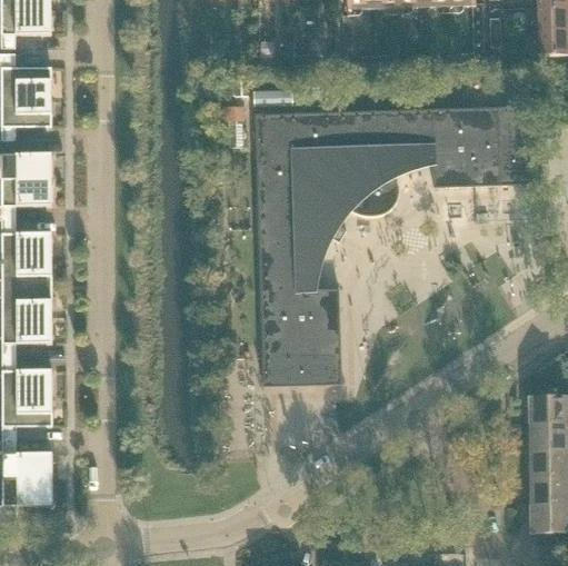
[(346,0),(347,9),(369,8),(368,0),(346,0)]
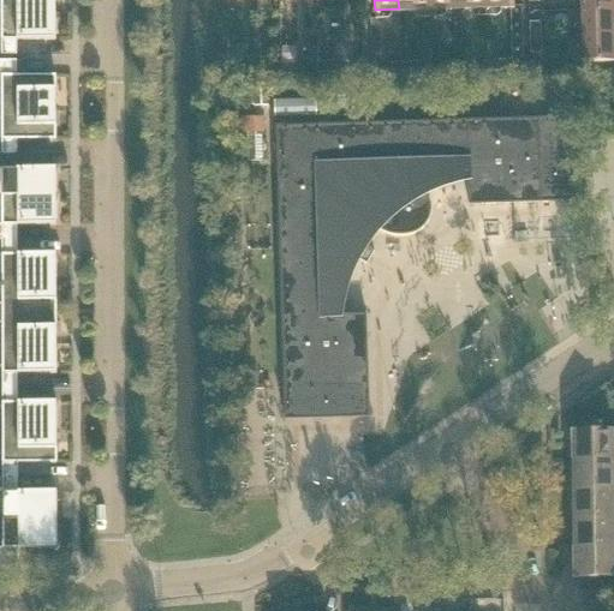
[(54,6),(0,6),(0,52),(16,52),(16,37),(54,37),(54,6)]
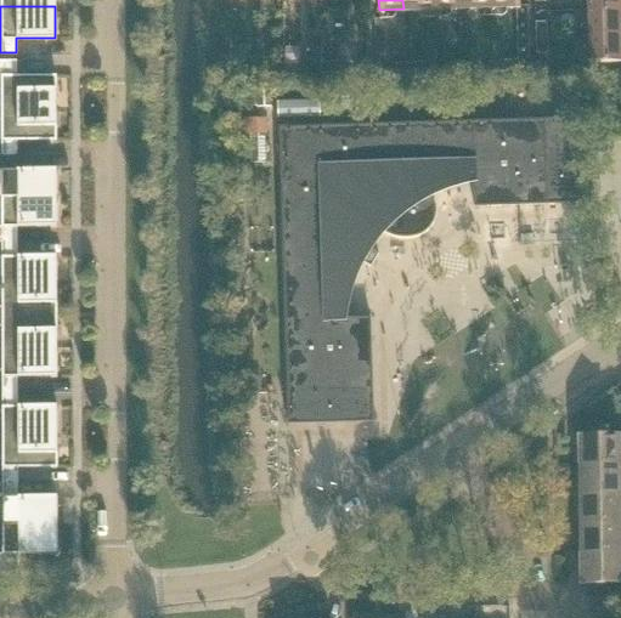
[(528,18),(526,6),(515,6),(515,20),(528,18)]
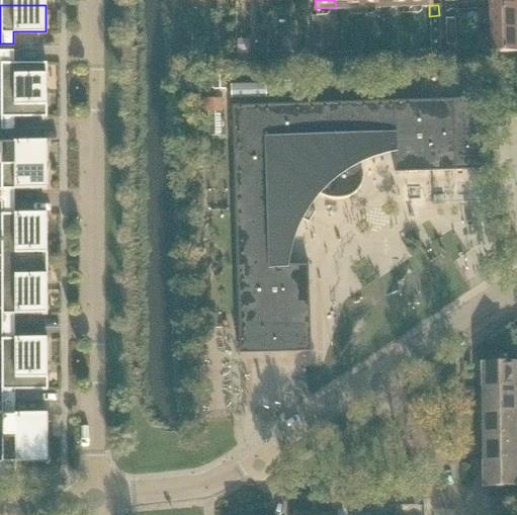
[(516,5),(490,7),(491,28),(516,27),(516,5)]
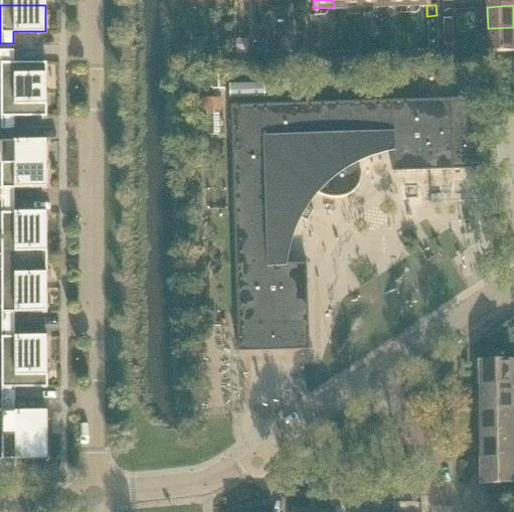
[(426,16),(426,26),(437,26),(437,15),(426,16)]
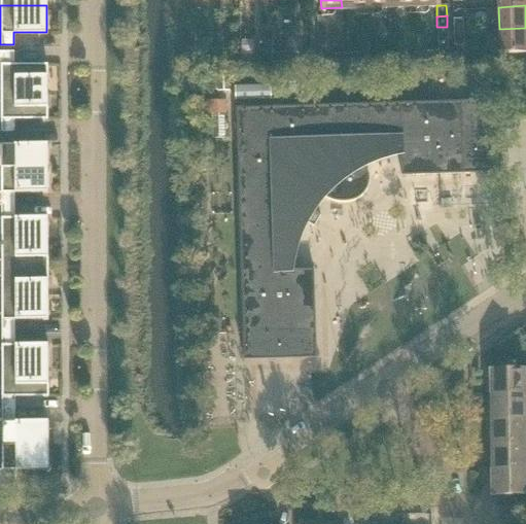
[(453,18),(453,31),(463,31),(462,16),(453,18)]
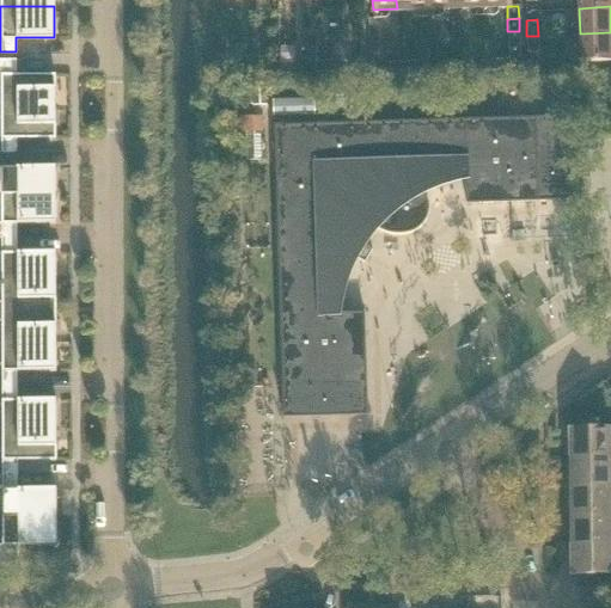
[(507,31),(508,44),(519,44),(519,31),(507,31)]
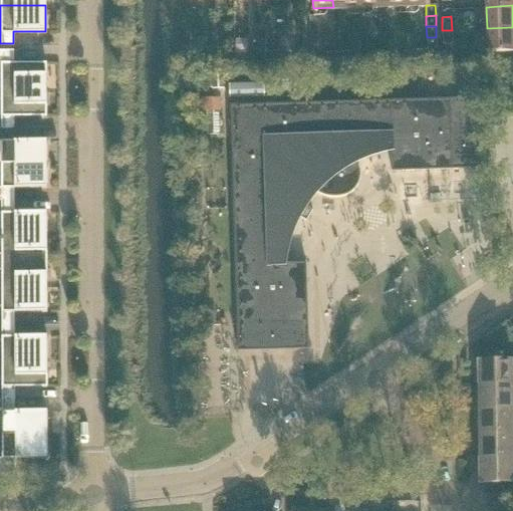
[(512,27),(487,28),(487,50),(512,49),(512,27)]
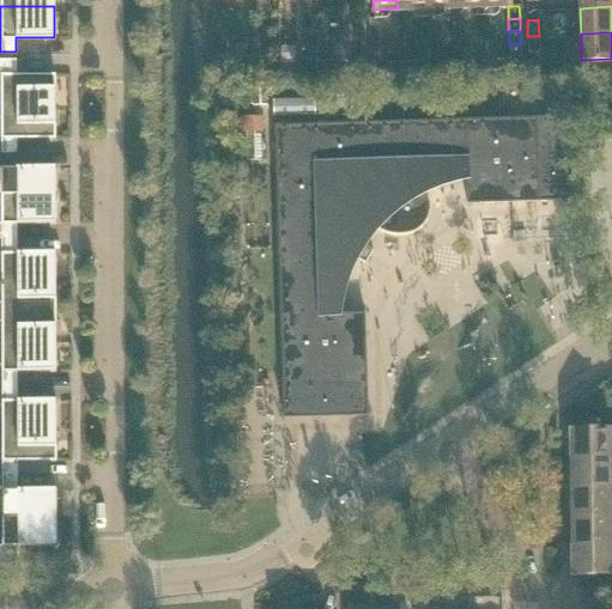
[(539,36),(527,36),(528,50),(539,50),(539,36)]
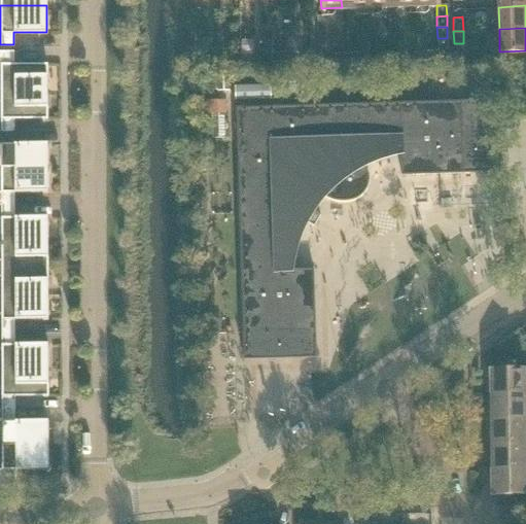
[(447,38),(437,38),(437,48),(448,48),(447,38)]
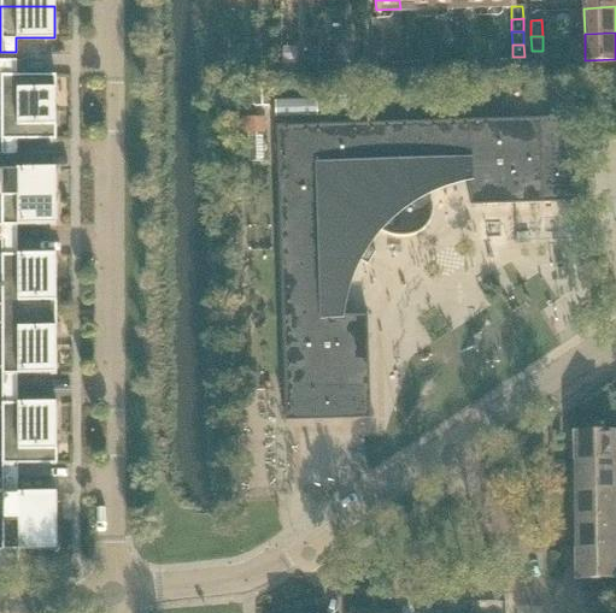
[(0,72),(0,105),(54,105),(54,72),(16,72),(15,58),(0,57),(0,72)]
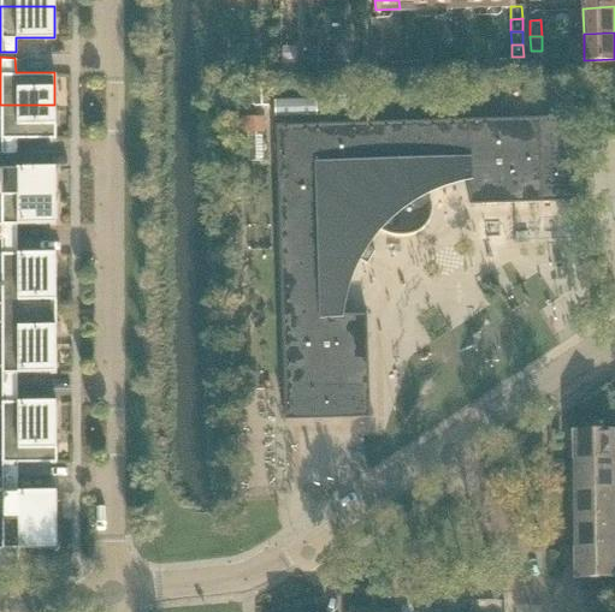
[(318,71),(333,70),(332,59),(317,59),(318,71)]
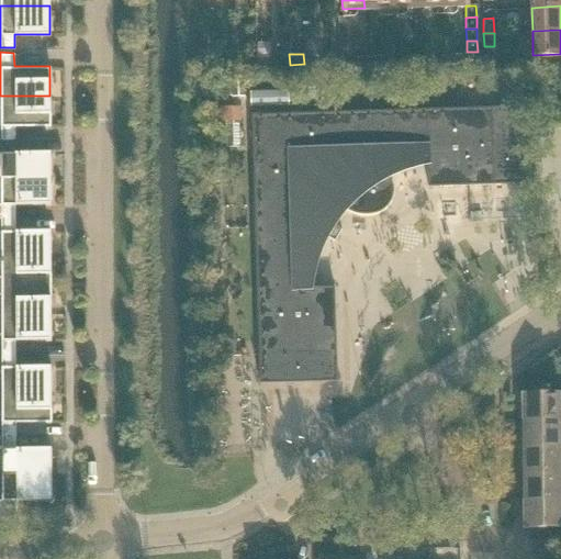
[(303,54),(304,64),(317,64),(317,54),(303,54)]
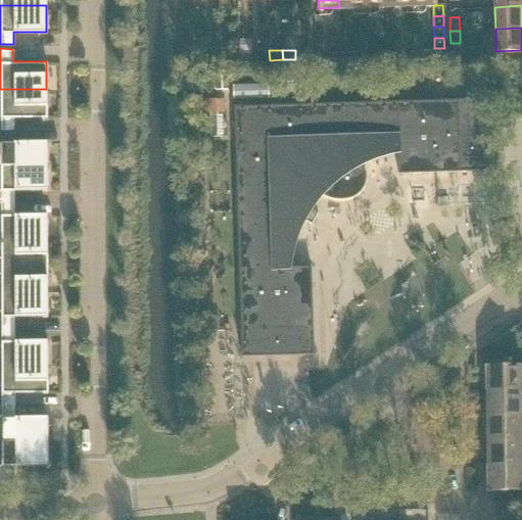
[(225,61),(238,61),(238,51),(225,51),(225,61)]
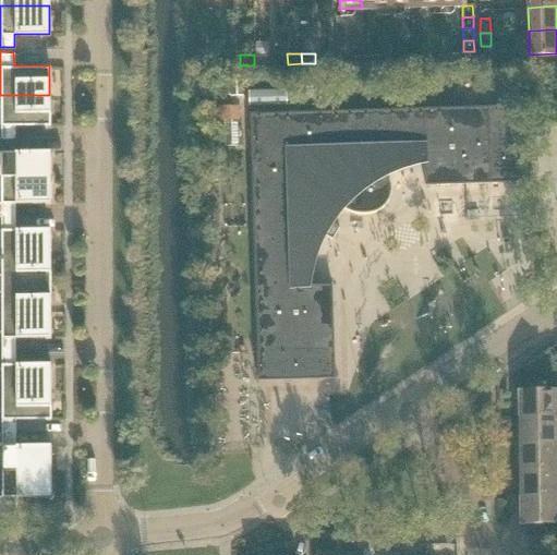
[(254,55),(254,65),(268,64),(267,55),(254,55)]
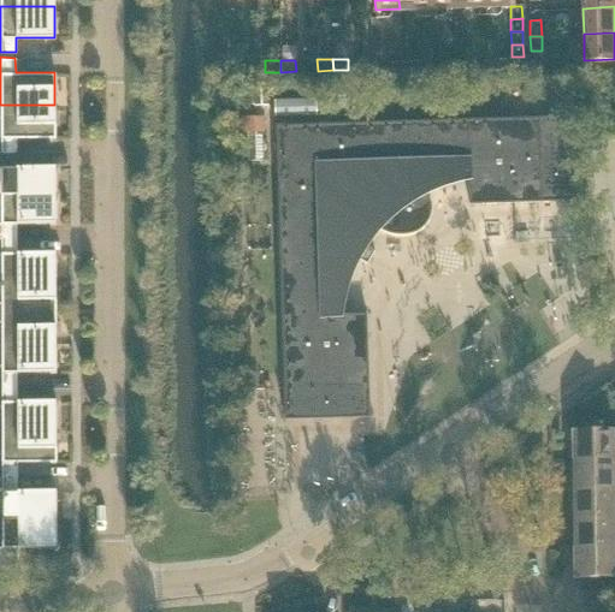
[(228,79),(243,79),(243,67),(228,69),(228,79)]
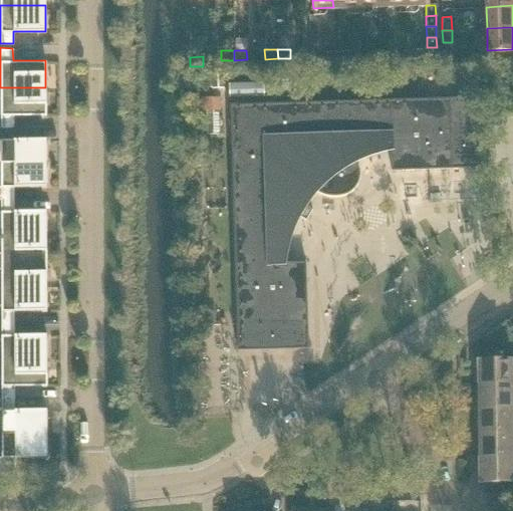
[(228,81),(229,96),(253,95),(252,80),(228,81)]
